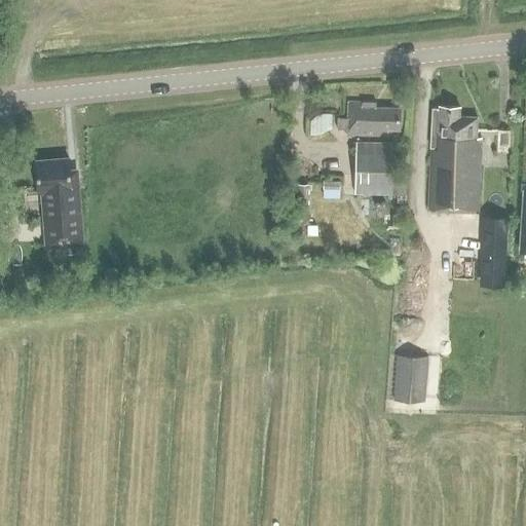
[(337,129),(348,130),(348,134),(380,134),(380,128),(400,128),(400,108),(376,107),(376,102),(349,102),(348,118),(337,118),(337,129)]
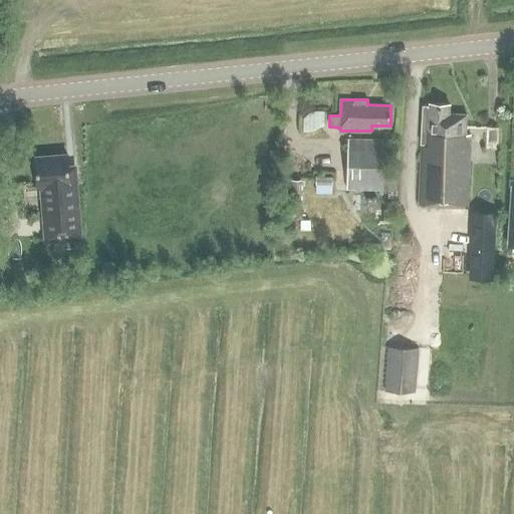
[(467,207),(471,136),(465,135),(466,114),(449,113),(450,104),(431,103),(431,106),(425,105),(420,204),(467,207)]
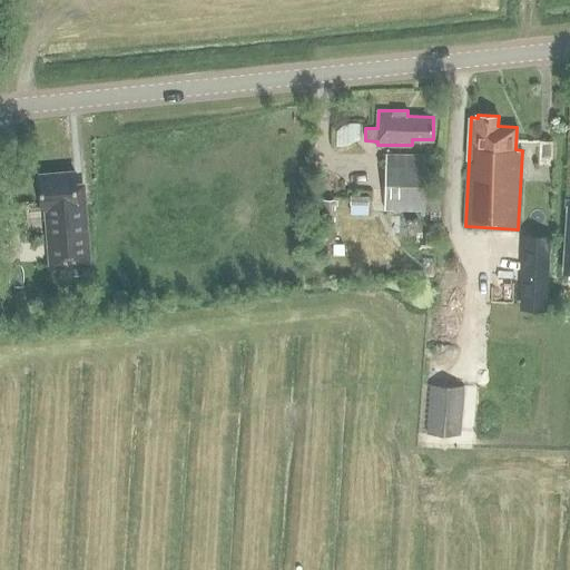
[(552,141),(538,141),(537,168),(551,168),(552,141)]
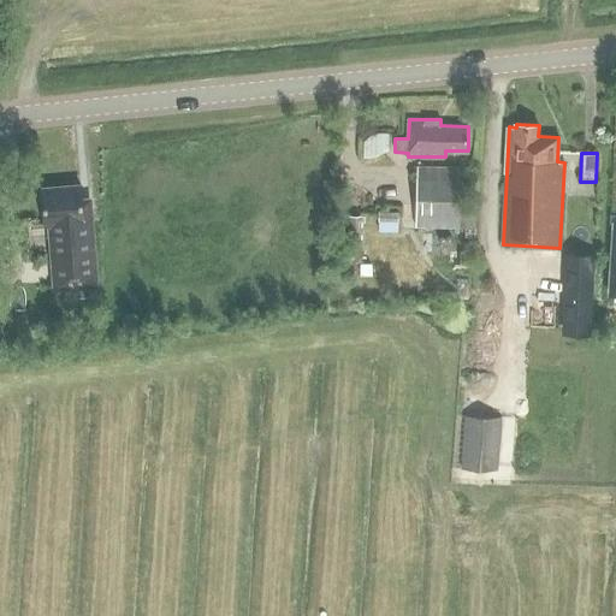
[(416,167),(415,227),(474,229),(474,215),(460,215),(461,169),(416,167)]
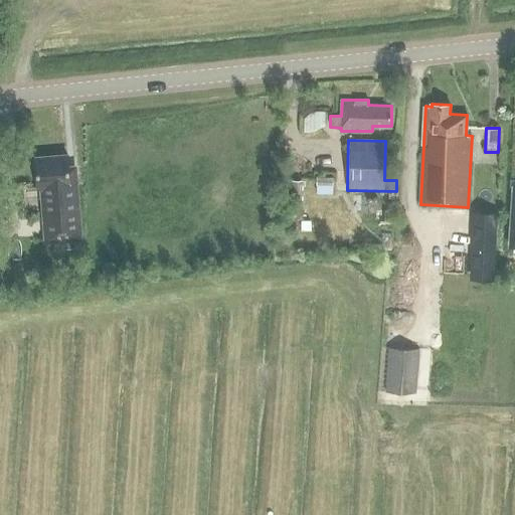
[(38,186),(40,186),(45,243),(54,242),(55,248),(80,246),(79,236),(80,236),(75,171),(69,172),(68,154),(36,157),(38,186)]
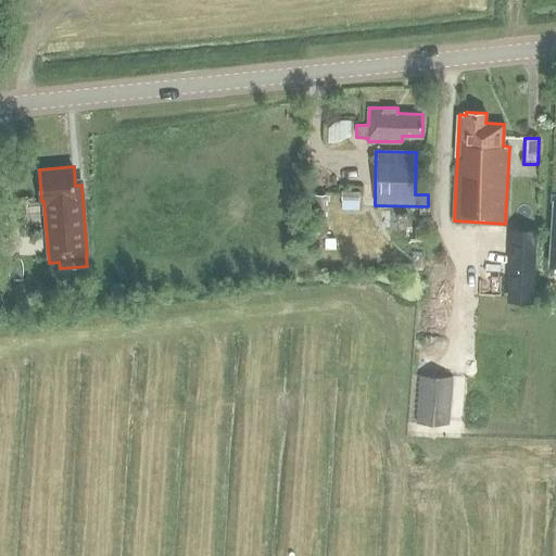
[(430,327),(453,330),(460,272),(438,268),(430,327)]
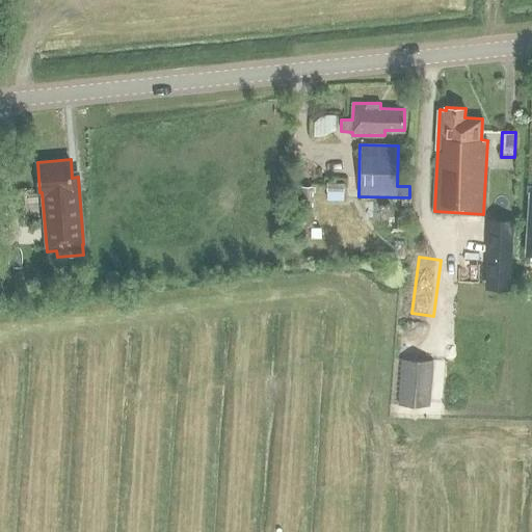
[(395,404),(428,406),(431,362),(398,360),(395,404)]
